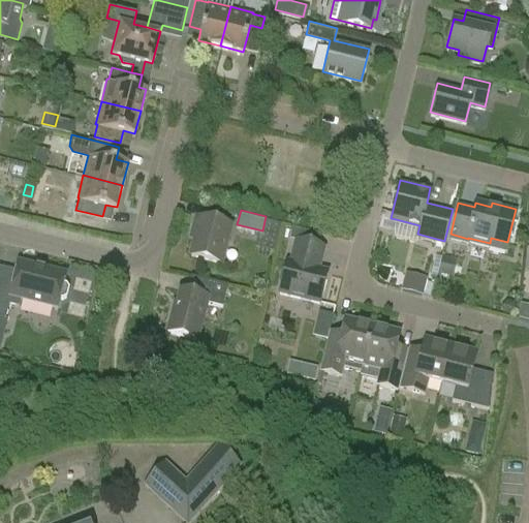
[(196,231),(190,252),(221,259),(230,222),(196,213),(192,229),(196,231)]
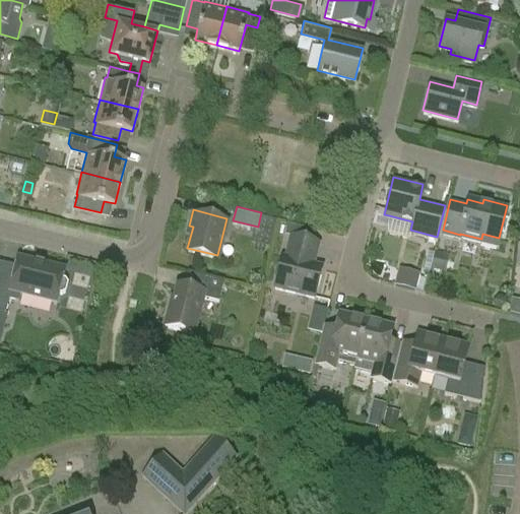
[(282,254),(274,284),(314,295),(321,264),(313,261),(318,240),(290,233),(285,255),(282,254)]
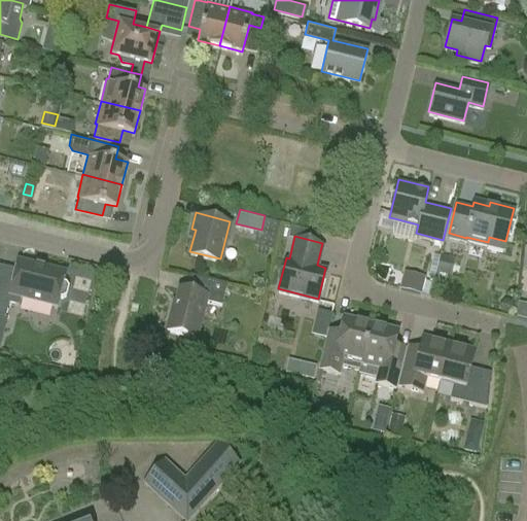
[(441,250),(436,269),(452,273),(456,254),(441,250)]
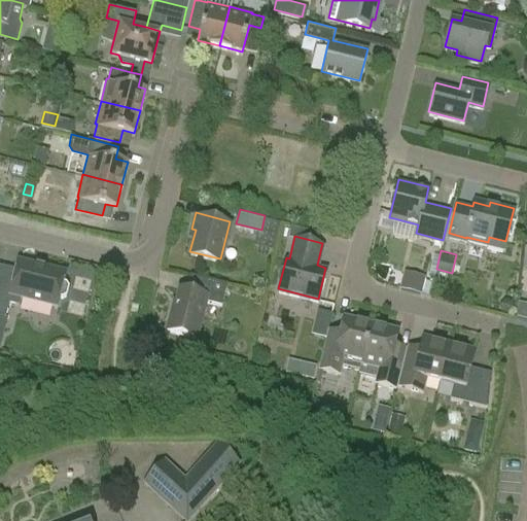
[(65,270),(18,258),(10,288),(0,285),(0,313),(5,314),(8,300),(19,302),(21,294),(57,303),(59,293),(62,294),(66,292),(68,284),(65,280),(63,279),(65,270)]
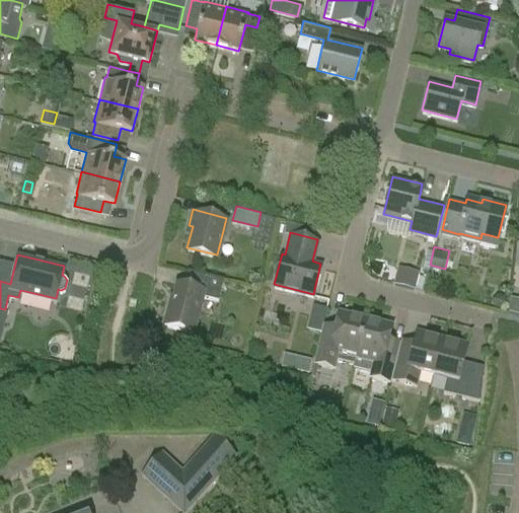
[(397,266),(393,282),(415,287),(419,271),(397,266)]
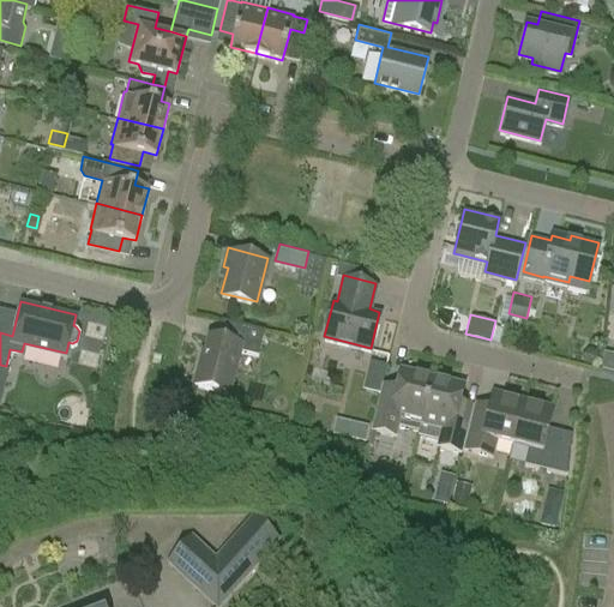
[(200,356),(194,382),(229,391),(240,348),(258,353),(264,328),(222,317),(217,335),(209,334),(203,358),(200,356)]
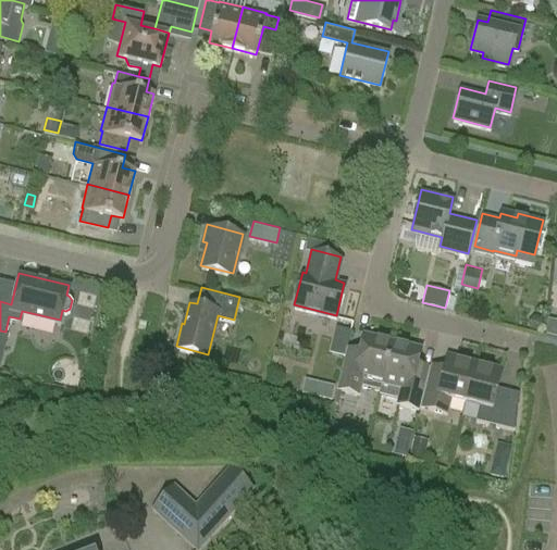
[(544,332),(548,333),(553,334),(556,335),(556,319),(545,316),(544,332)]
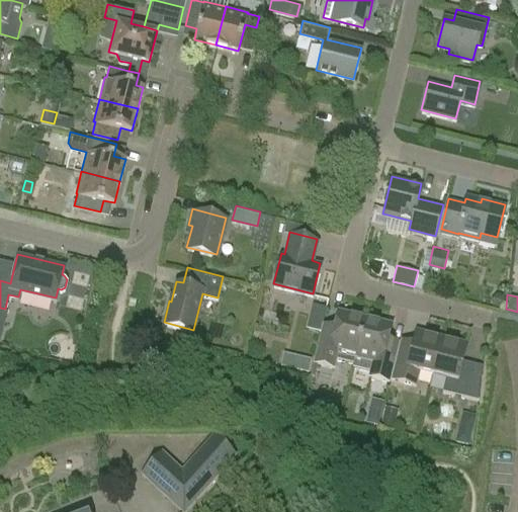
[(313,303),(307,326),(321,329),(322,322),(326,306),(313,303)]
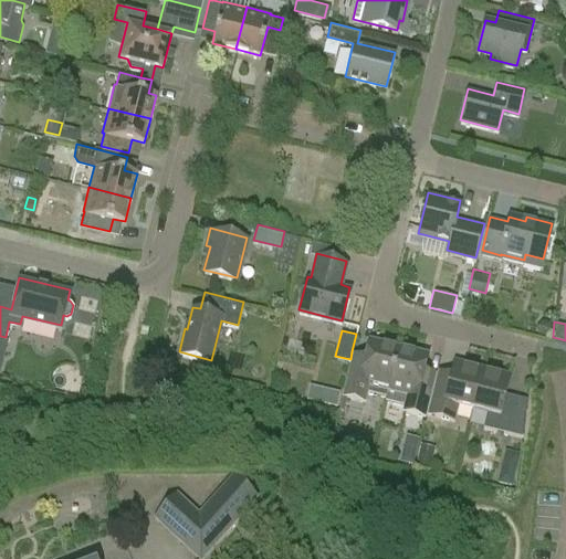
[(338,404),(338,407),(344,408),(347,394),(365,399),(368,389),(387,393),(388,388),(388,387),(398,345),(369,337),(365,355),(352,351),(350,359),(343,388),(342,393),(339,403),(338,404)]
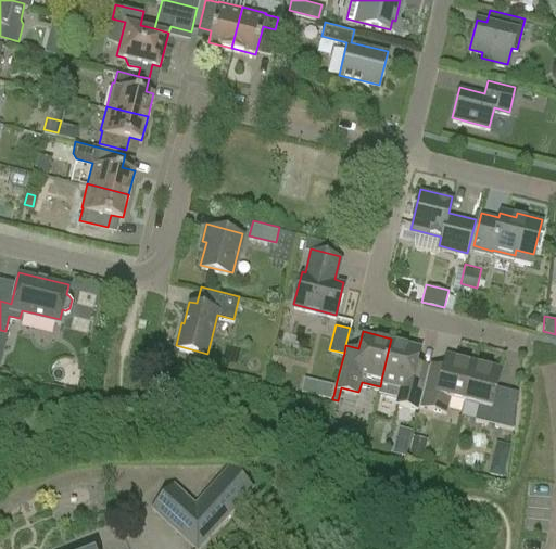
[(379,391),(378,393),(395,397),(394,400),(418,407),(418,404),(428,365),(416,362),(420,345),(391,339),(381,380),(381,381),(380,386),(379,391)]
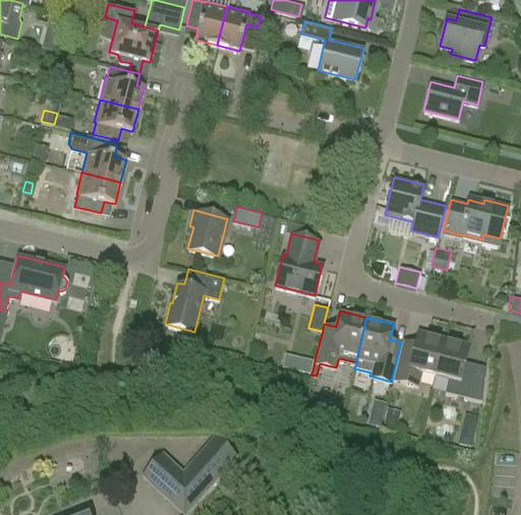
[(401,342),(392,379),(417,385),(421,370),(435,374),(444,337),(418,330),(415,343),(402,340),(401,342)]
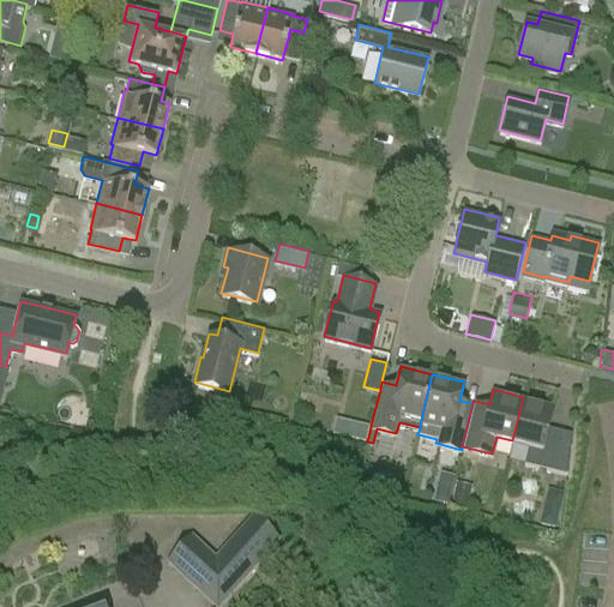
[(523,397),(512,440),(528,444),(524,461),(566,472),(569,442),(545,436),(553,404),(523,397)]
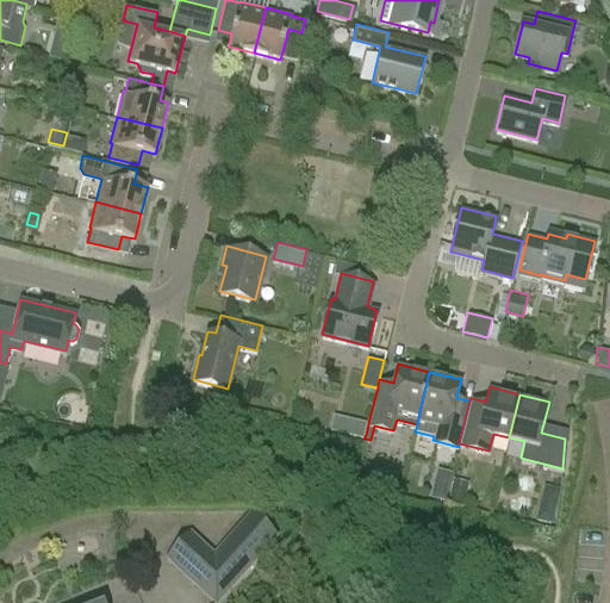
[(350,416),(349,421),(347,431),(362,435),(366,420),(354,416),(350,416)]
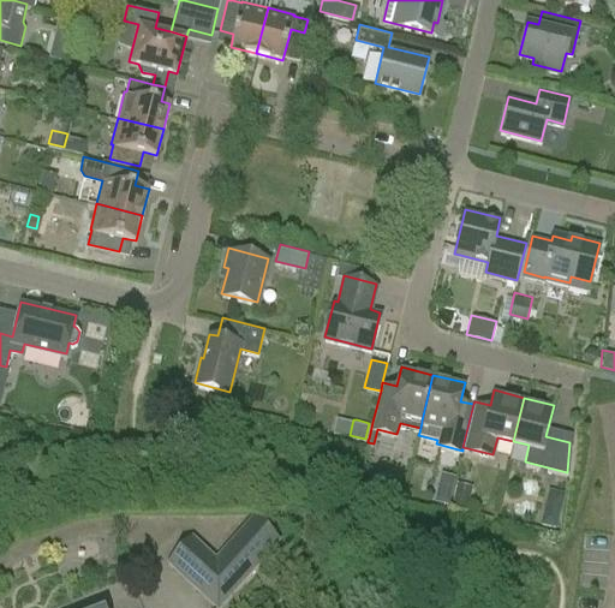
[(364,462),(359,480),(375,484),(378,466),(364,462)]
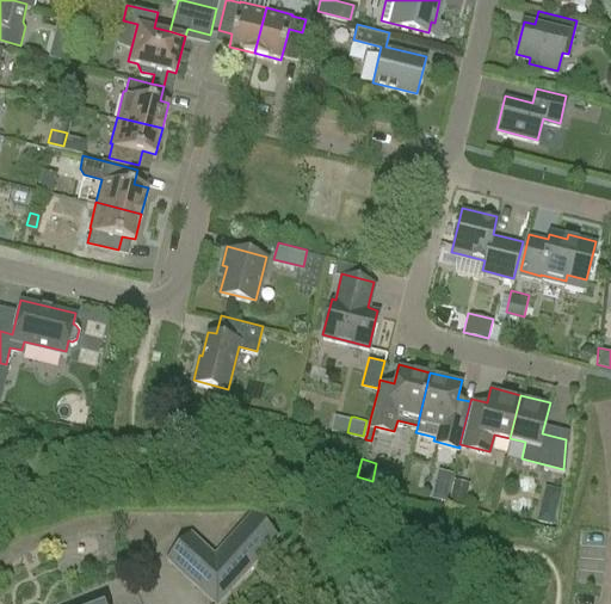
[(433,482),(430,495),(446,499),(449,487),(433,482)]
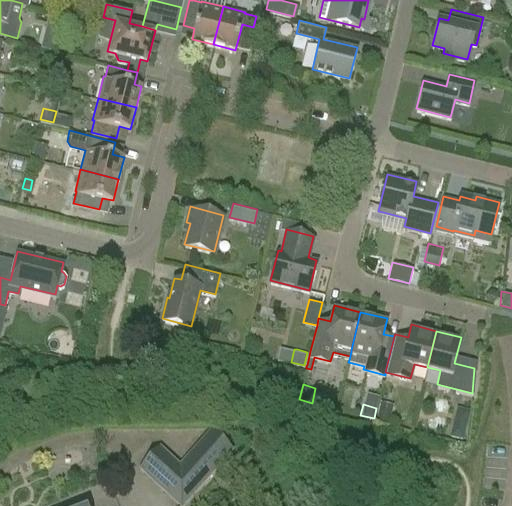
[(377,408),(375,418),(389,422),(391,412),(379,409),(377,408)]
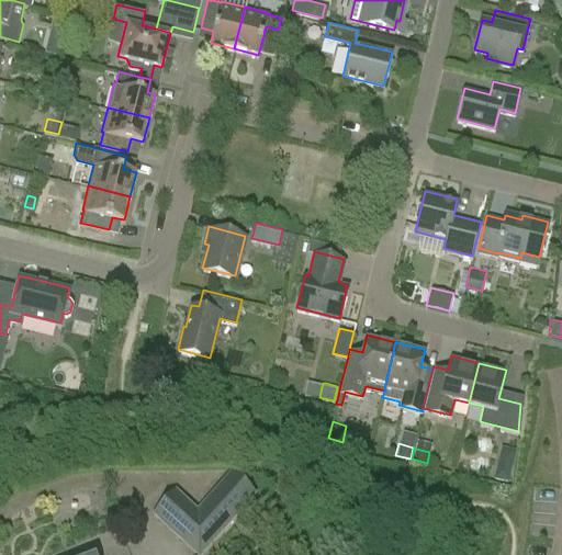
[(497,461),(493,476),(509,480),(514,465),(497,461)]
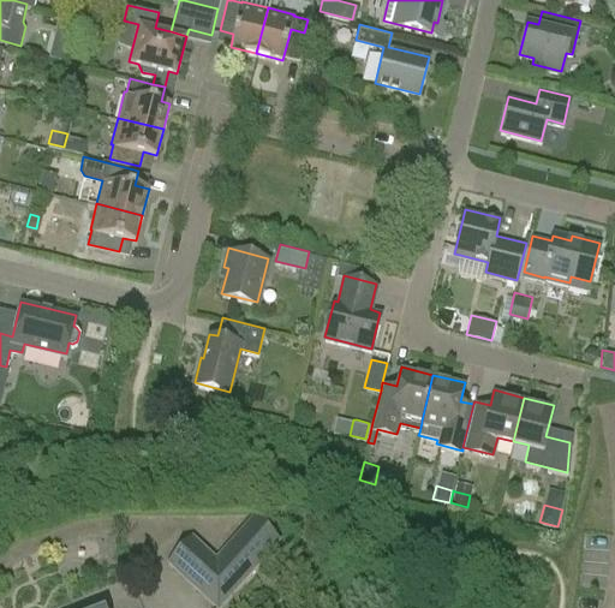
[(168,559),(218,604),(278,537),(254,516),(215,558),(191,535),(168,559)]
